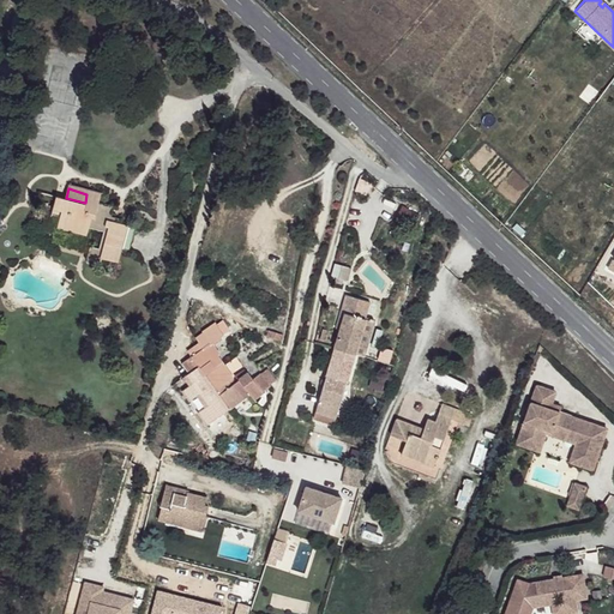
[(85,203),(66,198),(56,196),(53,209),(62,211),(60,216),(58,228),(86,235),(89,227),(103,230),(98,250),(90,246),(88,258),(101,262),(102,258),(118,262),(120,252),(127,224),(115,222),(116,217),(109,216),(95,212),(98,203),(101,193),(88,190),(86,194),(85,203)]
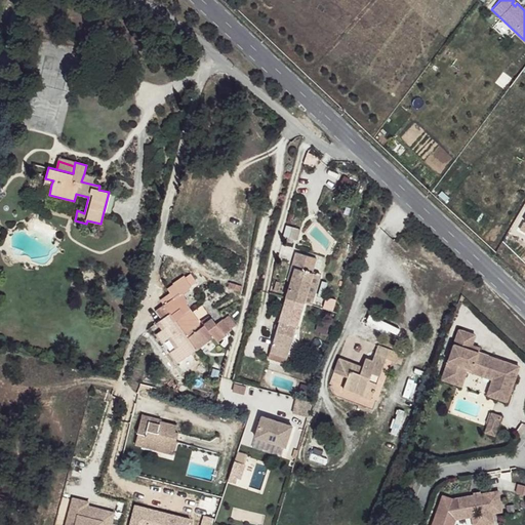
[(96,175),(84,173),(81,182),(93,185),(96,175)]
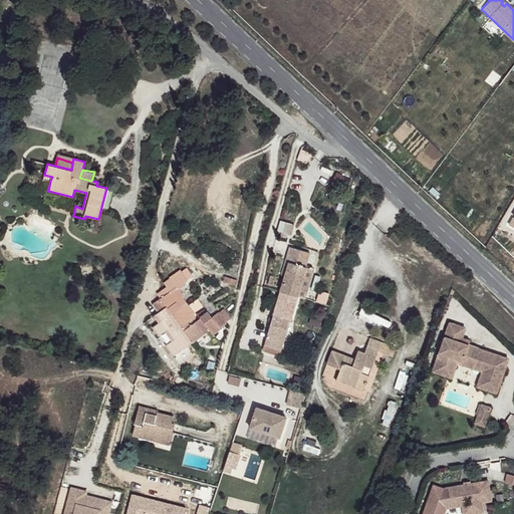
[(293,224),(284,222),(282,232),(291,234),(293,224)]
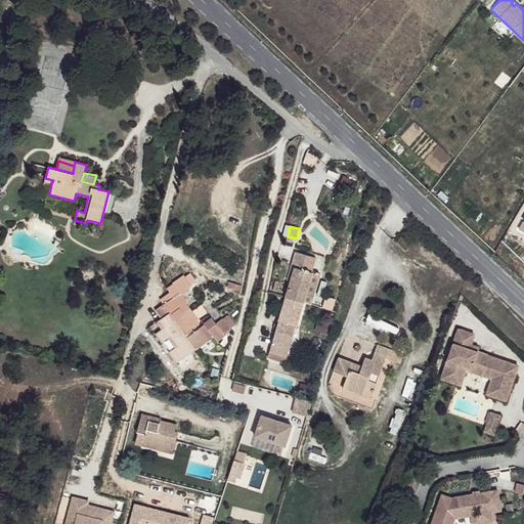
[(297,252),(293,266),(296,267),(304,270),(305,265),(313,267),(316,258),(297,252)]
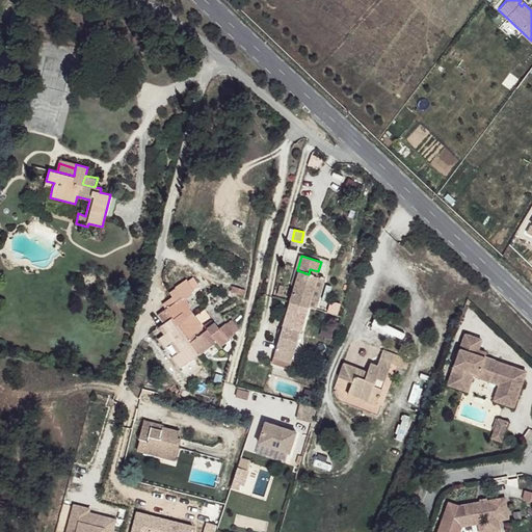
[(298,278),(291,301),(309,307),(317,276),(309,274),(300,271),(298,278)]
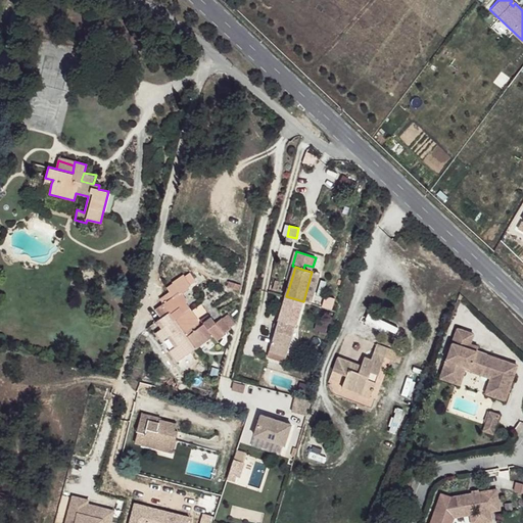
[(312,272),(303,301),(311,303),(319,274),(312,272)]
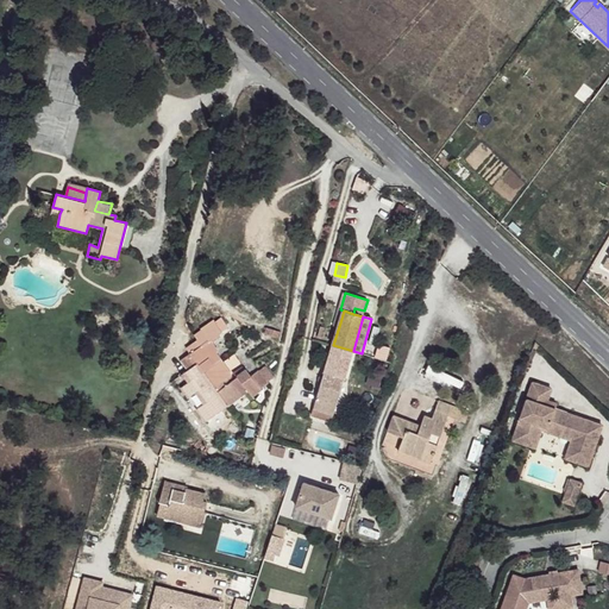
[(199,340),(186,349),(190,353),(203,371),(218,360),(206,343),(202,345),(199,340)]
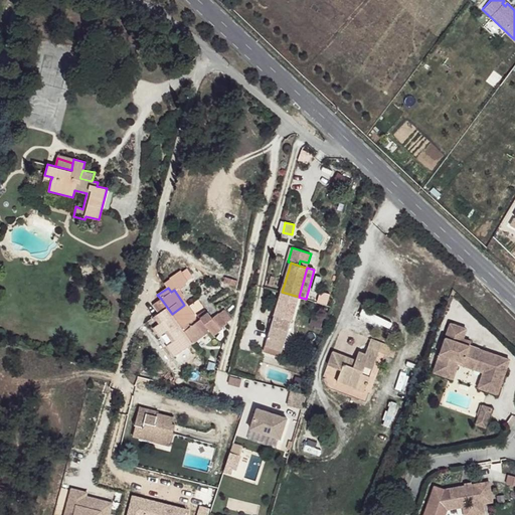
[(299,297),(282,292),(266,345),(282,350),(299,297)]
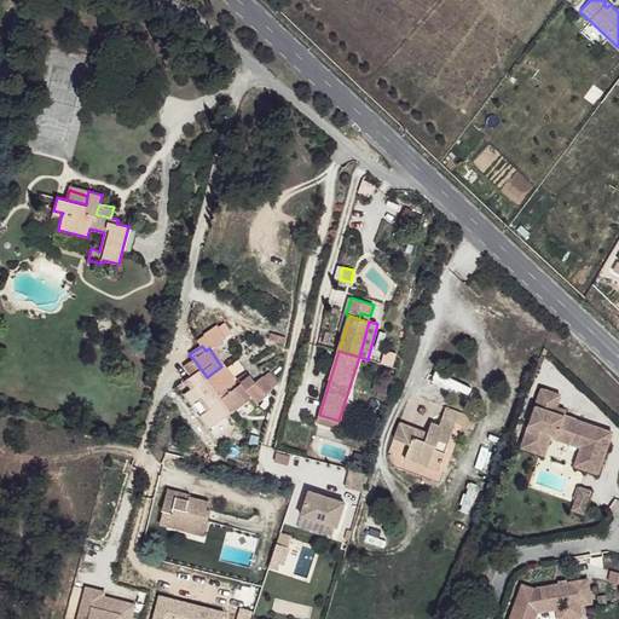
[(223,397),(207,377),(194,359),(185,365),(191,376),(187,379),(210,409),(219,421),(232,411),(223,397)]
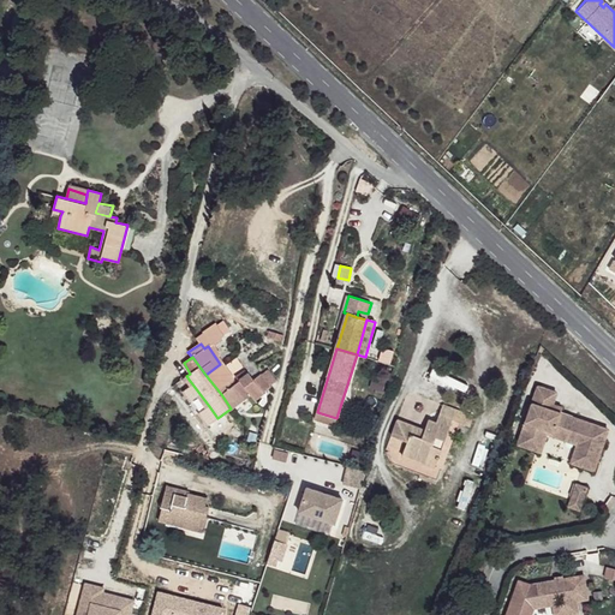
[(429,375),(460,394),(466,386),(434,366),(429,375)]
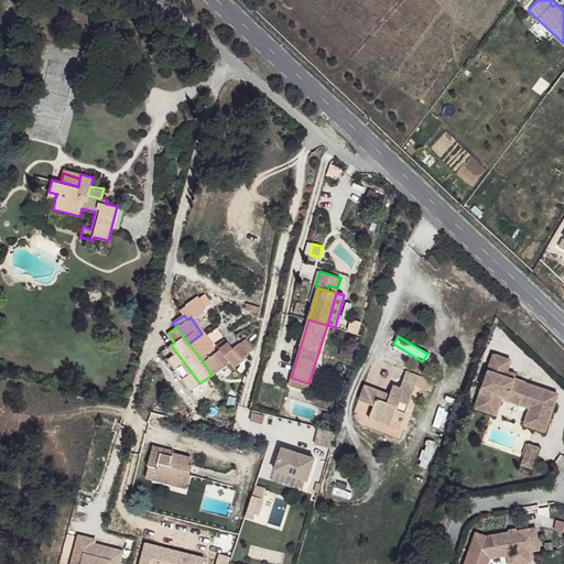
[(228,344),(203,361),(212,375),(230,362),(238,356),(228,344)]
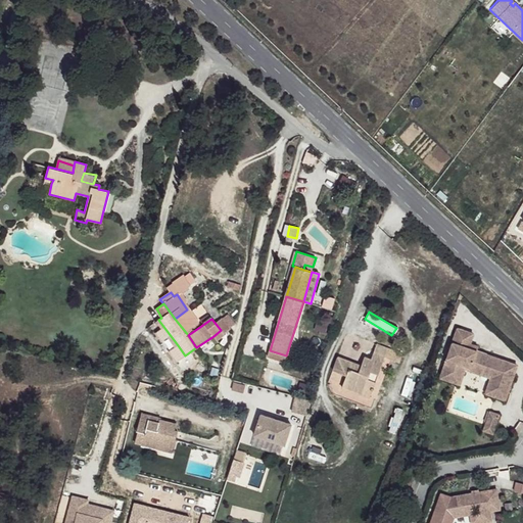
[(450,343),(475,351),(476,347),(467,344),(471,334),(456,329),(450,343)]
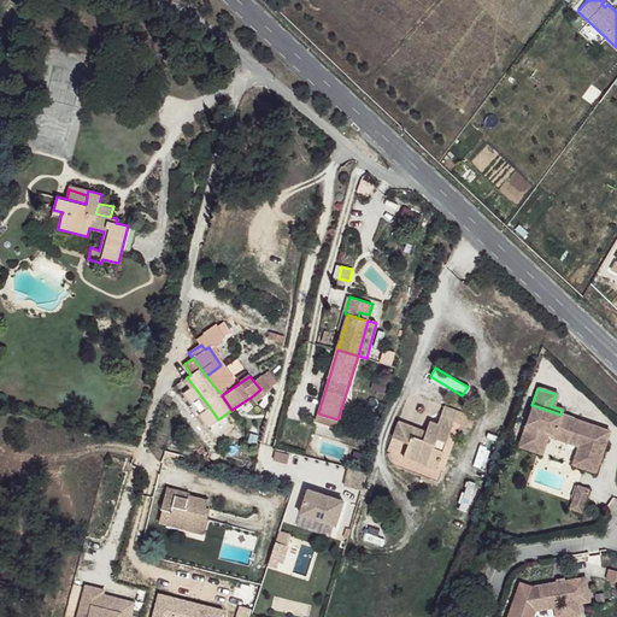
[(260,389),(252,397),(259,406),(268,399),(260,389)]
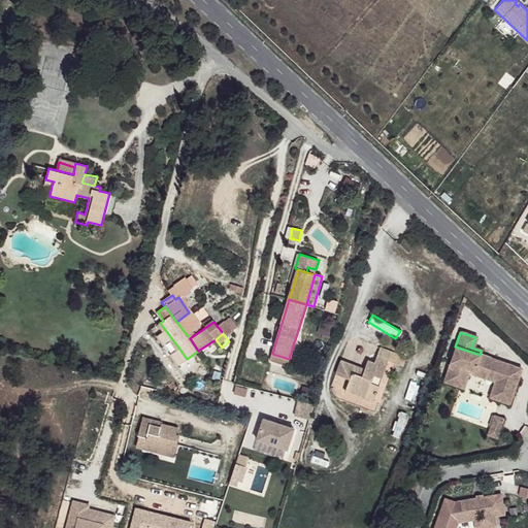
[(381,347),(377,355),(389,359),(392,351),(381,347)]
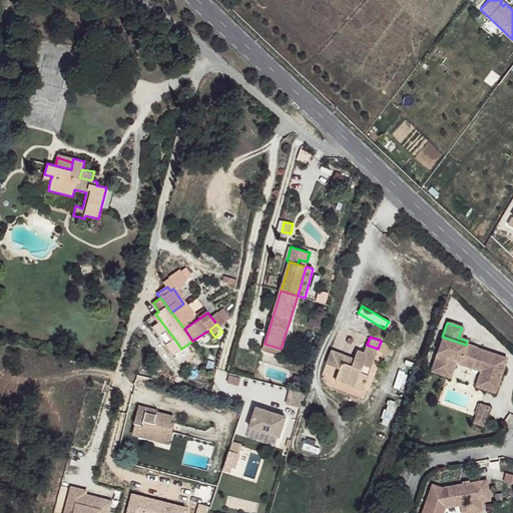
[(504,359),(466,345),(442,337),(430,367),(446,373),(452,357),(484,369),(480,380),(495,386),(504,359)]
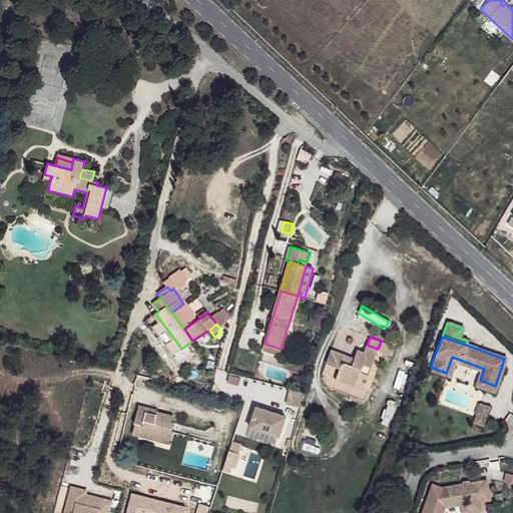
[(176,352),(181,349),(174,339),(165,345),(173,356),(176,352)]
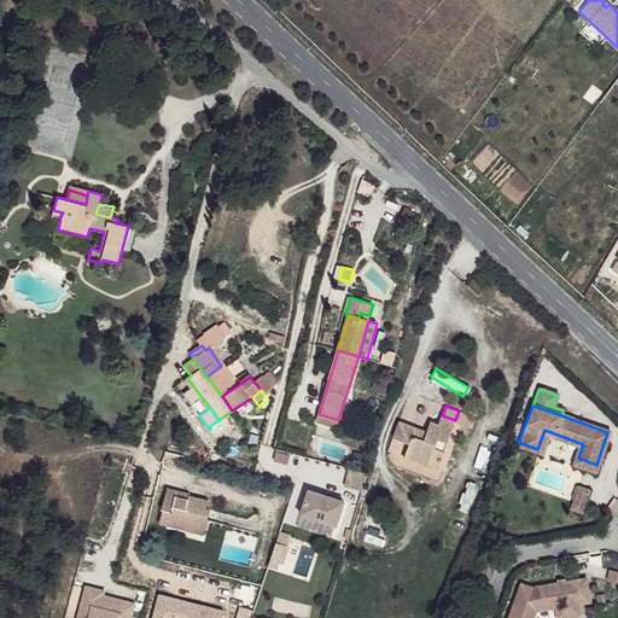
[(338,420),(319,414),(315,427),(334,433),(338,420)]
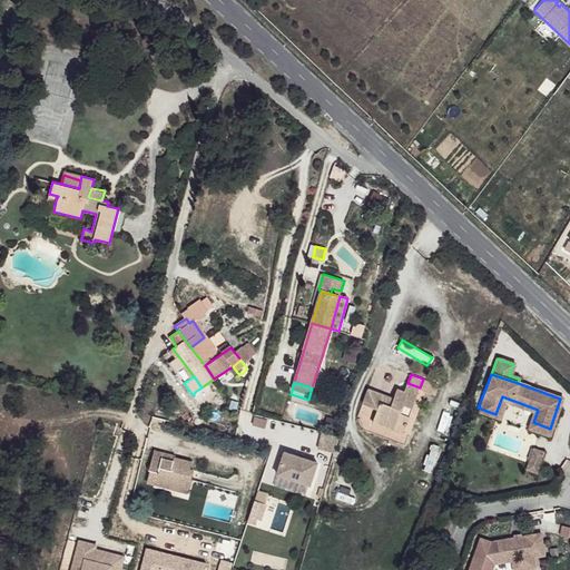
[(420,387),(408,383),(404,392),(396,389),(394,399),(369,390),(363,404),(377,410),(374,421),(395,430),(401,413),(410,416),(420,387)]
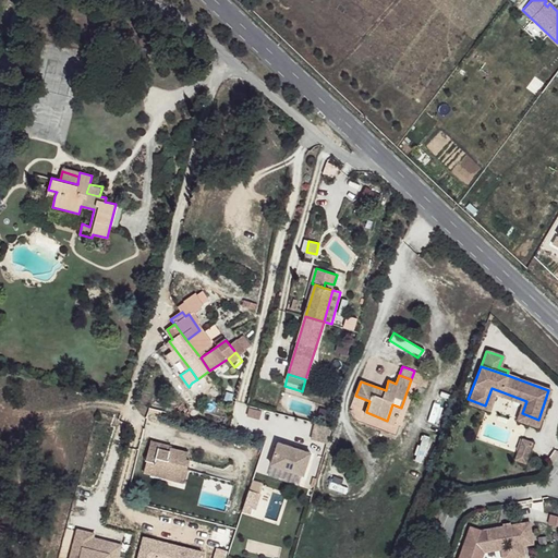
[(536,427),(538,420),(522,413),(526,401),(492,388),(485,405),(468,399),(465,403),(488,411),(496,395),(521,403),(514,420),(536,427)]
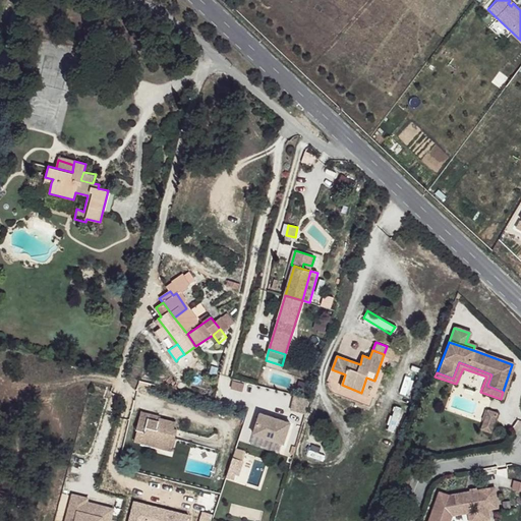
[(368,395),(374,381),(366,378),(361,393),(368,395)]
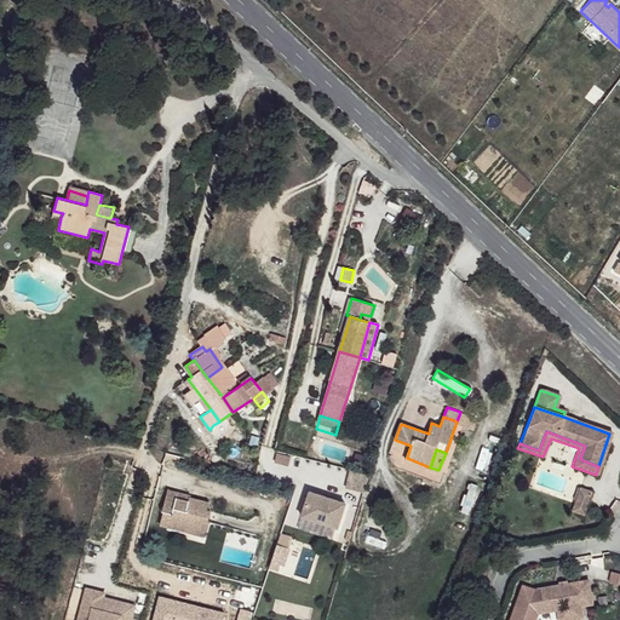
[(368,474),(350,469),(346,487),(363,492),(368,474)]
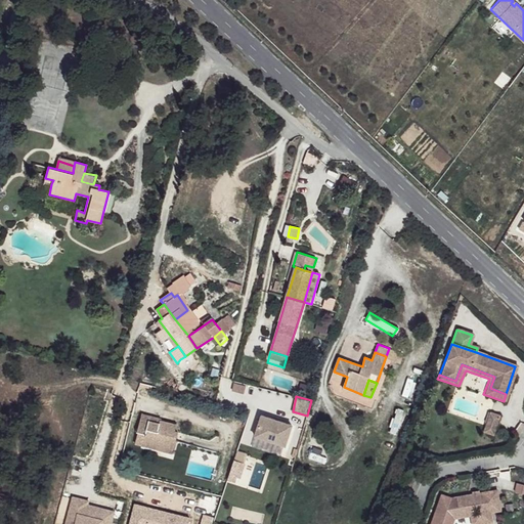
[(490,410),(483,431),(493,435),(501,415),(490,410)]
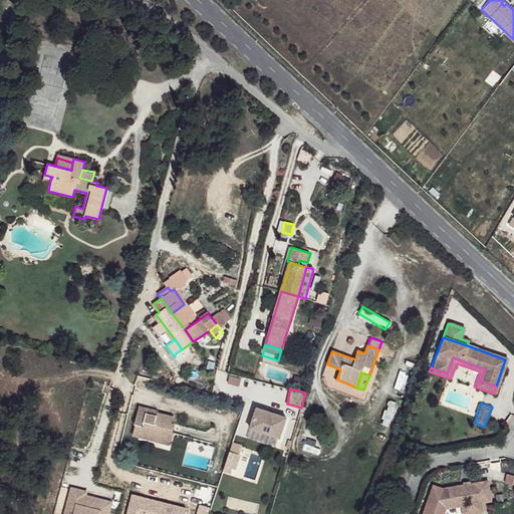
[(140,406),(138,411),(157,415),(157,413),(157,410),(140,406)]
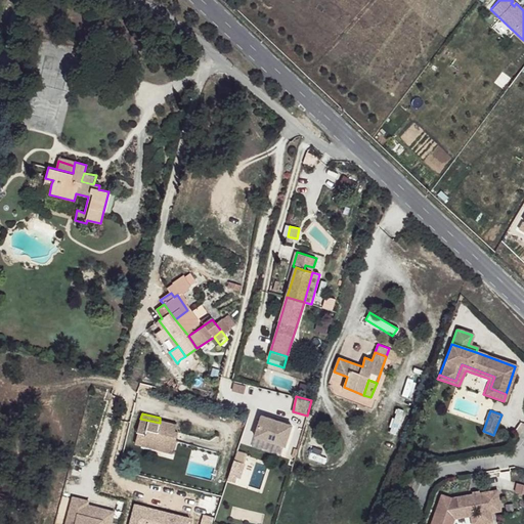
[(292,426),(261,416),(255,436),(285,446),(292,426)]
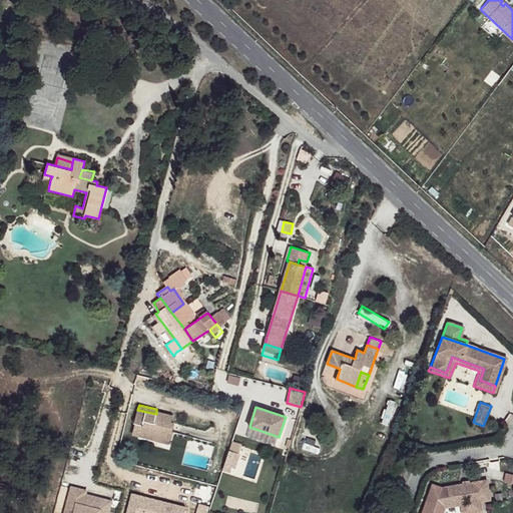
[(156,414),(137,410),(134,423),(135,424),(132,433),(140,435),(141,431),(165,438),(167,432),(171,433),(174,423),(171,422),(172,416),(156,412),(156,414)]
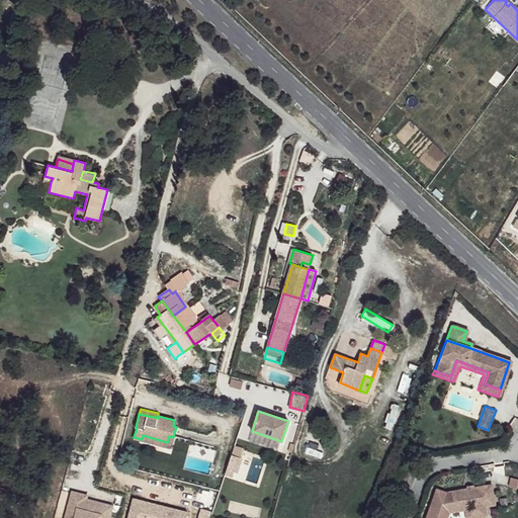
[(100,440),(80,435),(77,445),(97,450),(100,440)]
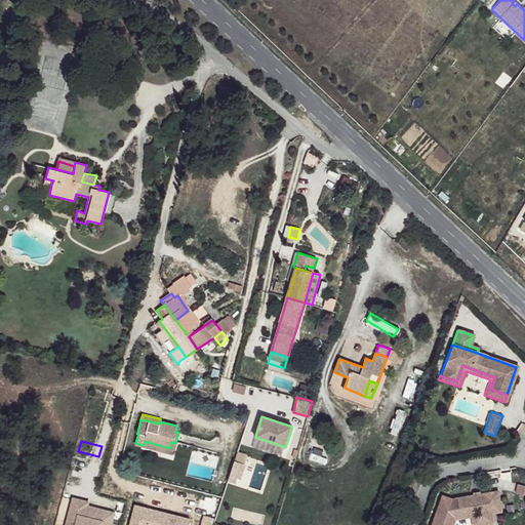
[(177,443),(175,443),(171,442),(169,448),(145,441),(144,445),(174,453),(177,443)]
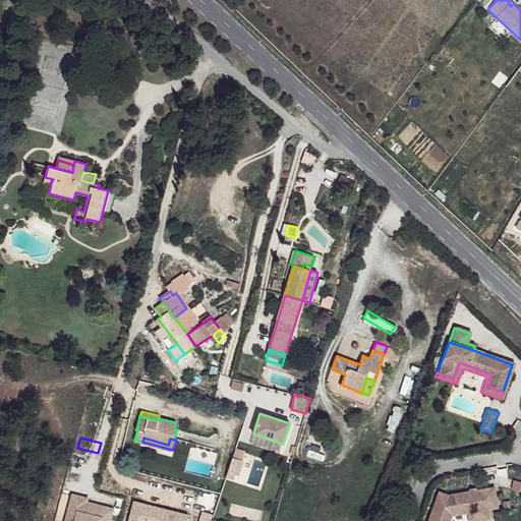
[(377,452),(391,458),(395,448),(380,443),(377,452)]
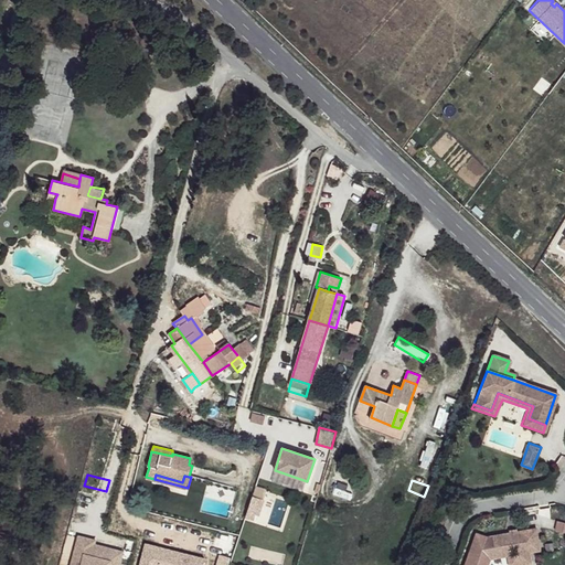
[(564,526),(556,524),(553,534),(564,536),(564,526)]
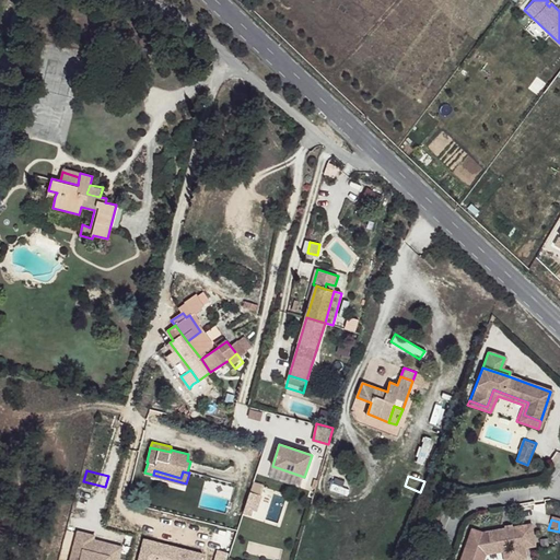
[(529,527),(511,529),(502,531),(481,534),(470,531),(458,559),(474,559),(478,552),(483,551),(504,548),(505,559),(523,559),(523,550),(522,545),(533,544),(529,527)]
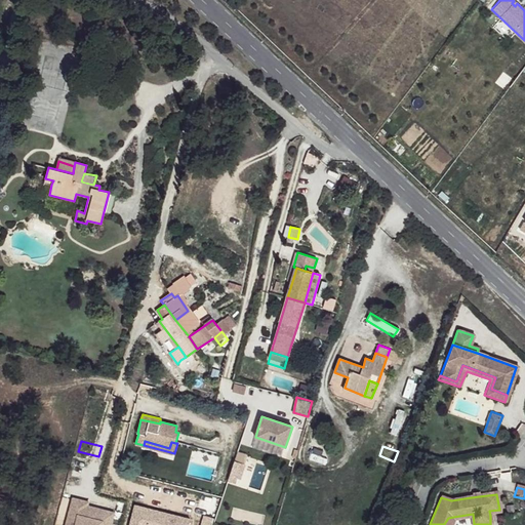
[(73,499),(66,524),(111,524),(114,514),(94,509),(93,512),(86,510),(88,503),(73,499)]
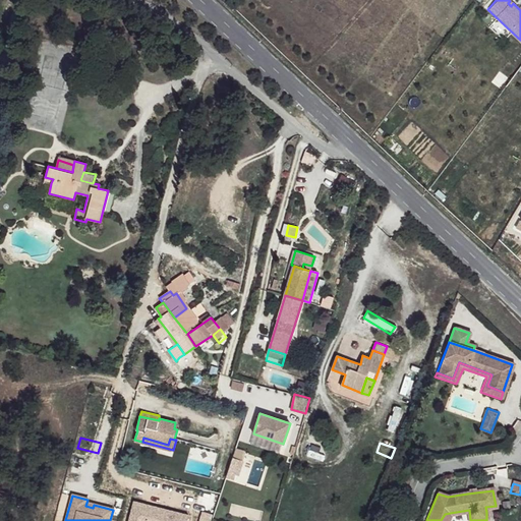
[(187,520),(189,515),(134,501),(128,520),(187,520)]
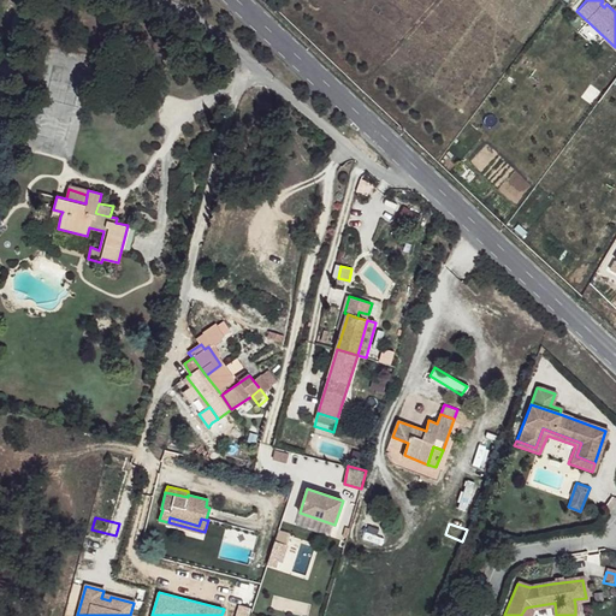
[(550,615),(556,615),(555,603),(532,606),(526,608),(521,615),(531,615),(533,612),(550,610),(550,615)]
